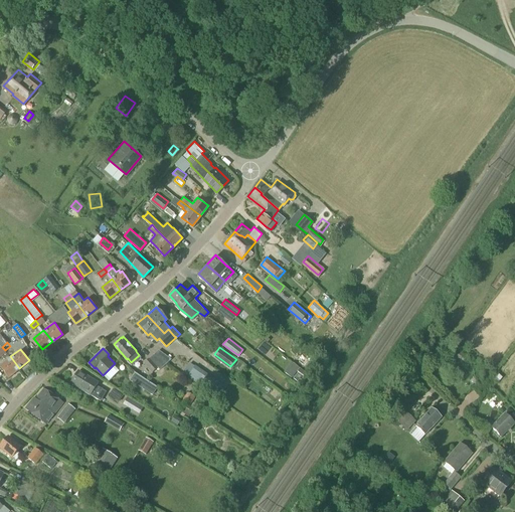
[(149,357),(156,366),(158,369),(166,362),(154,353),(149,357)]
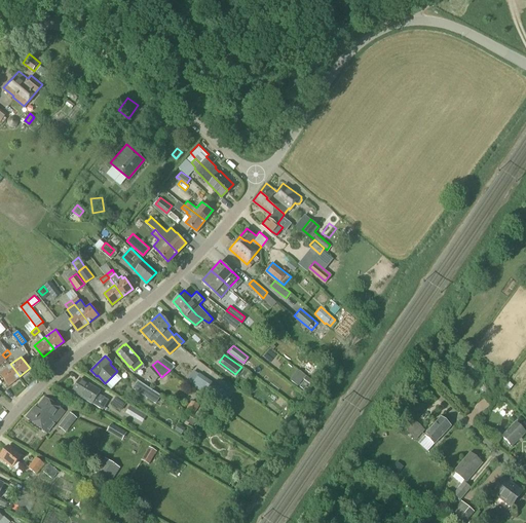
[(20,376),(10,364),(0,372),(9,383),(20,376)]
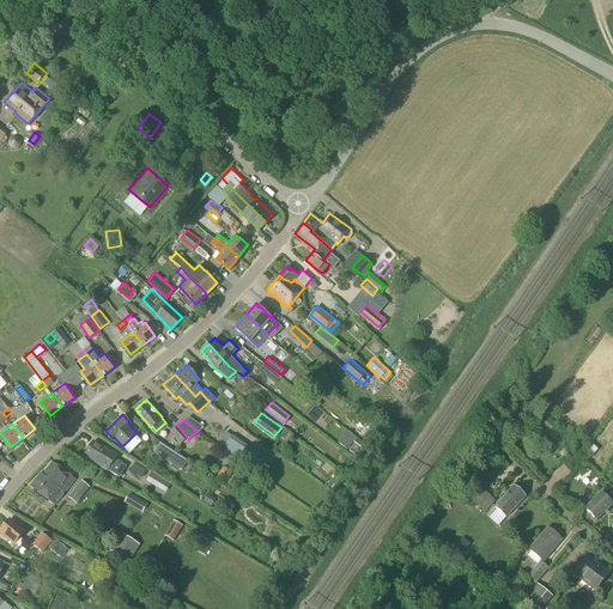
[(171,430),(181,440),(186,436),(177,425),(176,425),(171,430)]
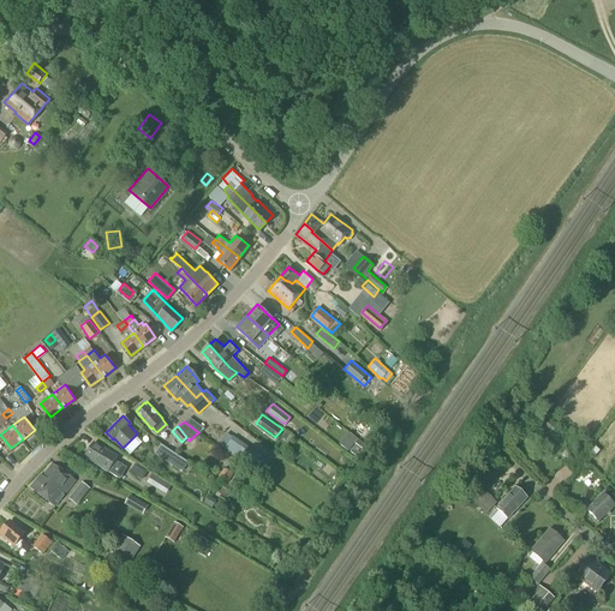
[(216,443),(224,448),(232,436),(225,431),(216,443)]
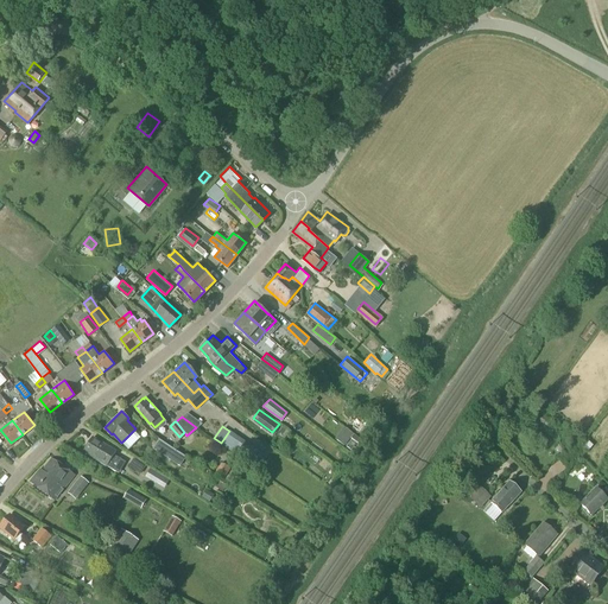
[(229,431),(221,443),(220,443),(257,469),(265,456),(229,431)]
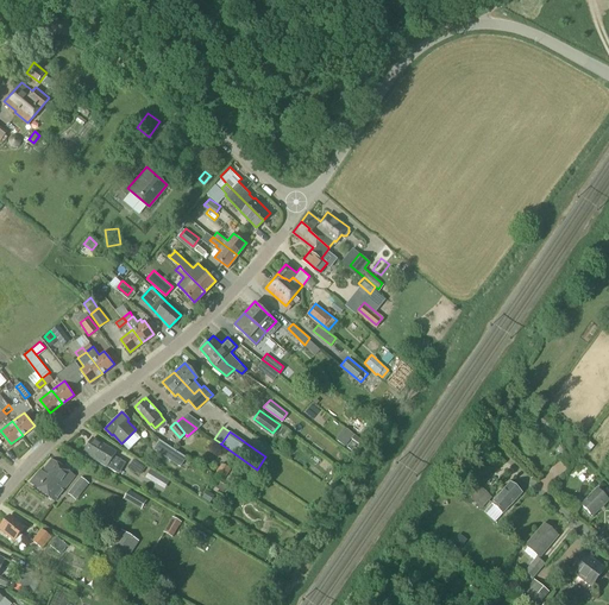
[(362,439),(355,433),(351,438),(358,442),(362,439)]
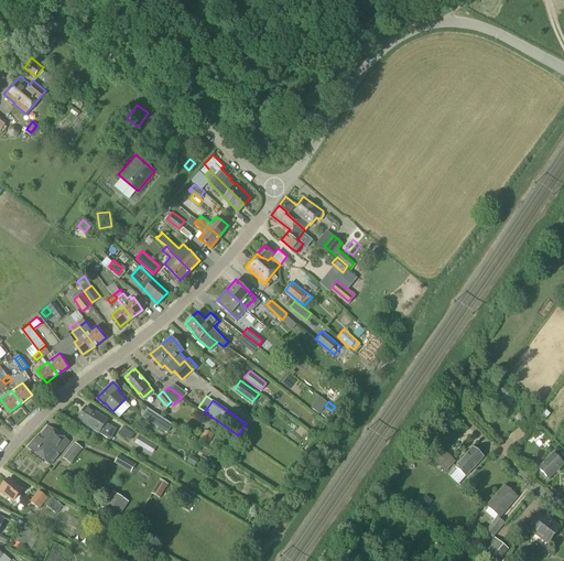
[(77,417),(107,435),(114,425),(105,420),(107,417),(86,403),(77,417)]
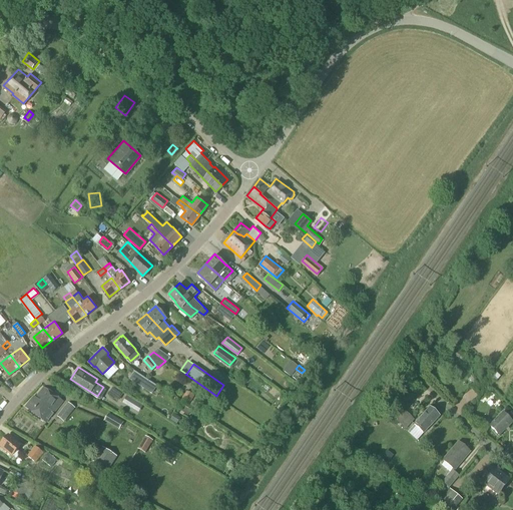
[(129,377),(151,392),(156,385),(134,370),(129,377)]
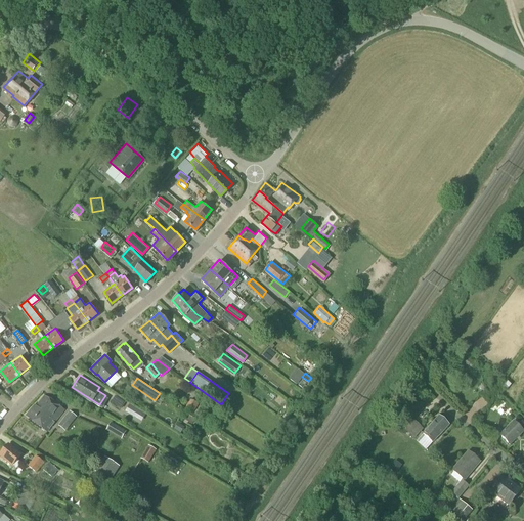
[(480,394),(489,402),(500,392),(491,383),(480,394)]
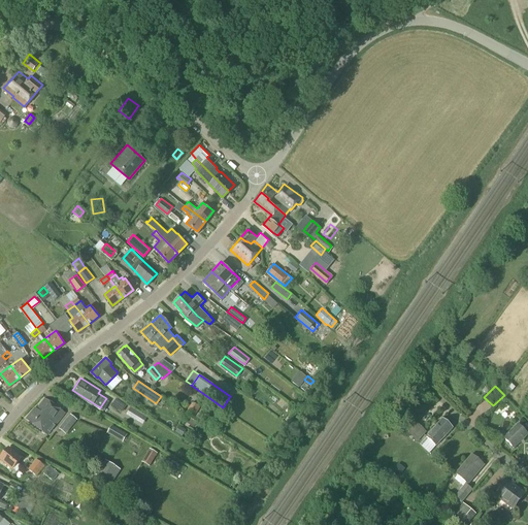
[(26,417),(47,432),(64,412),(44,396),(36,407),(34,405),(26,417)]
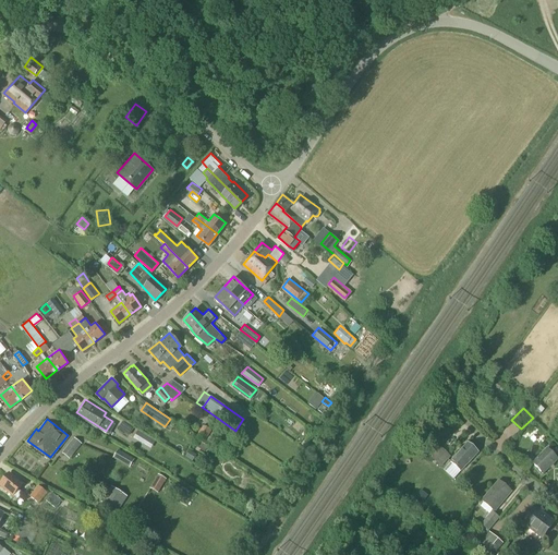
[(134,427),(124,420),(118,429),(129,436),(134,427)]
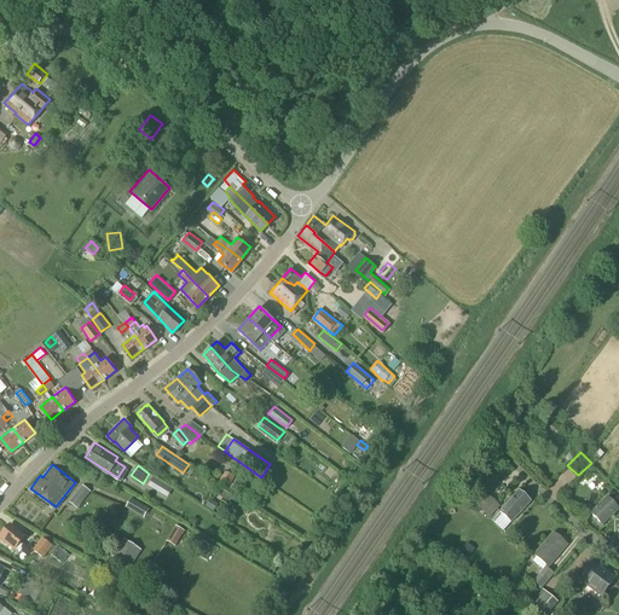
[(218,481),(225,486),(233,475),(226,469),(218,481)]
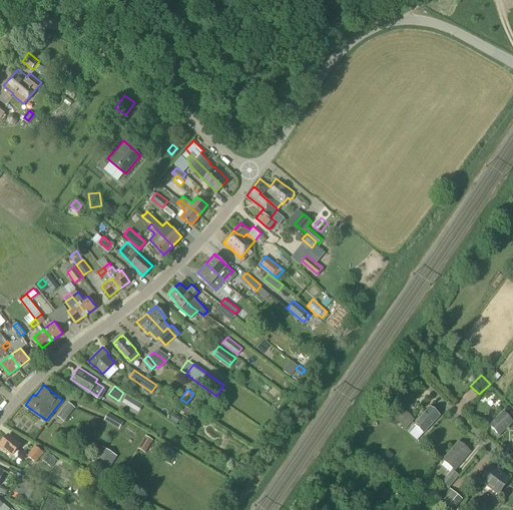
[(122,401),(138,411),(142,405),(126,395),(122,401)]
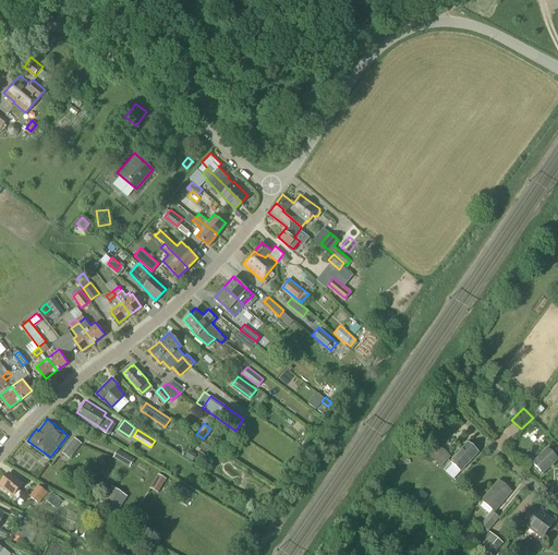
[(62,450),(70,457),(81,442),(73,436),(62,450)]
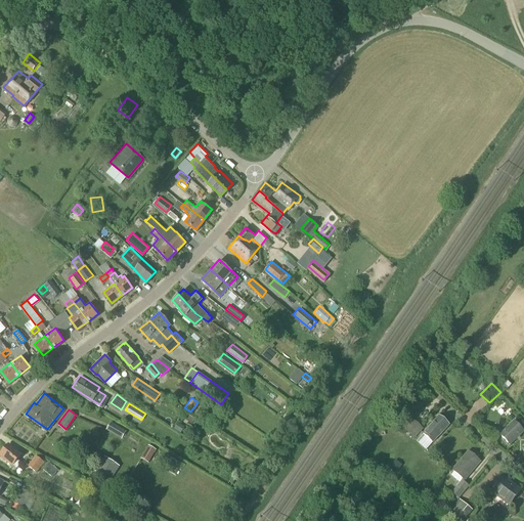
[(423,431),(432,440),(437,434),(438,434),(448,423),(438,414),(428,425),(428,426),(423,431)]
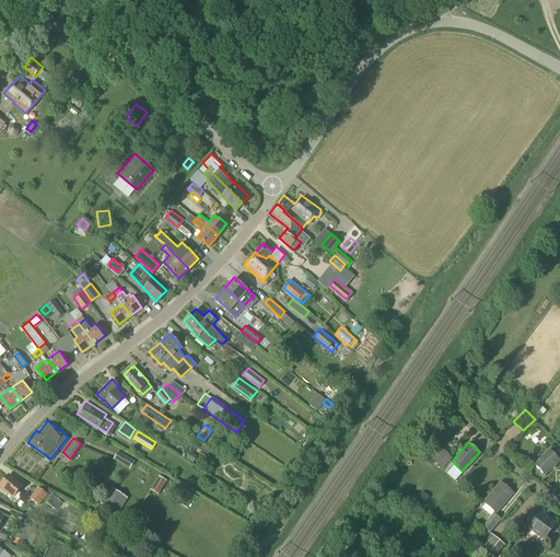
[(431,456),(442,466),(452,455),(441,447),(431,456)]
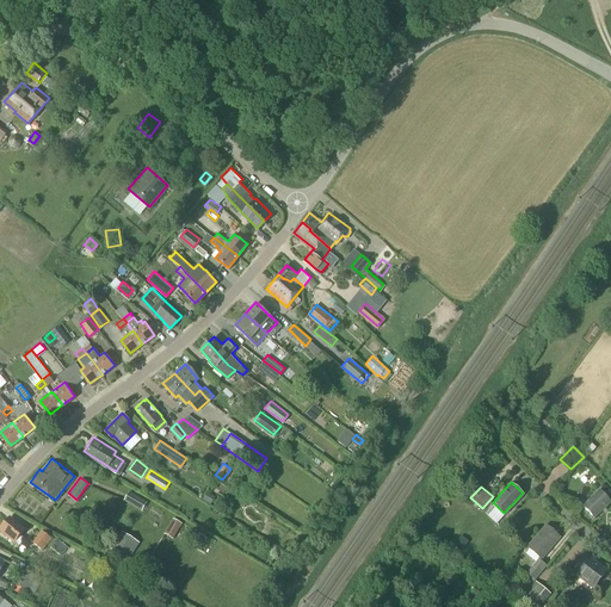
[(582,503),(594,515),(610,499),(598,488),(582,503)]
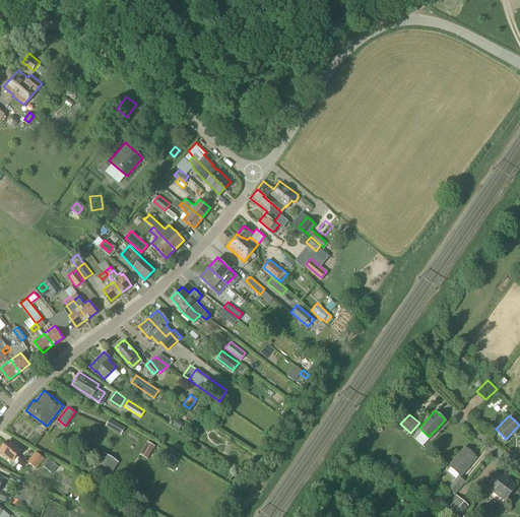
[(172,424),(178,428),(182,422),(176,417),(172,424)]
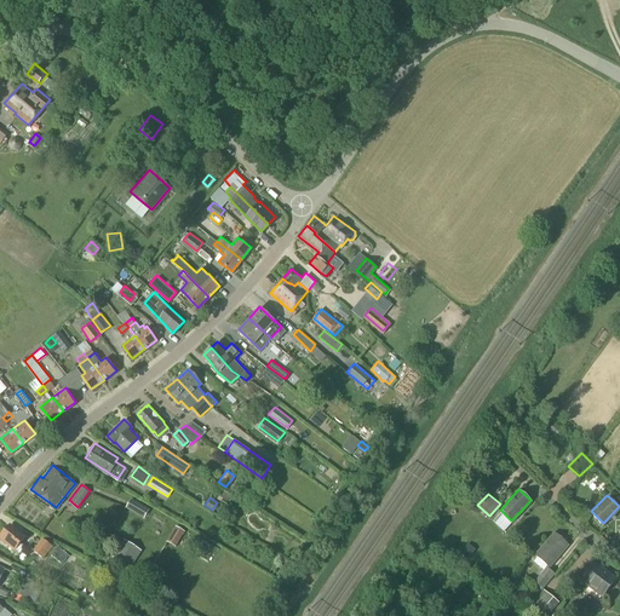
[(137,512),(143,514),(148,506),(142,502),(137,512)]
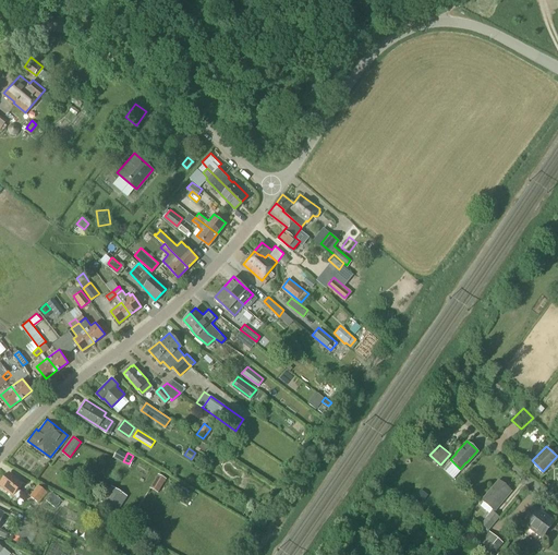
[(0,481),(0,483),(12,494),(22,482),(9,471),(0,481)]
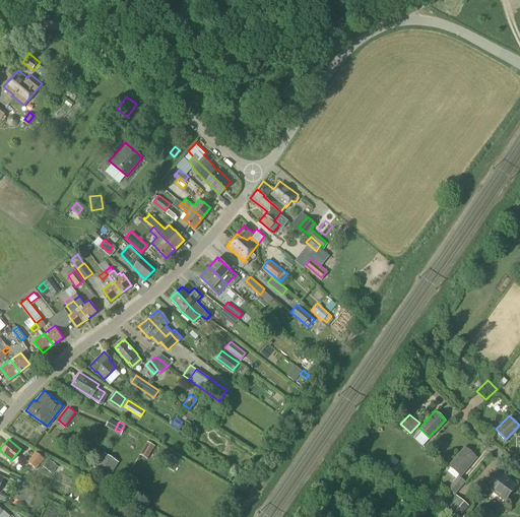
[(140,452),(147,456),(153,444),(147,440),(140,452)]
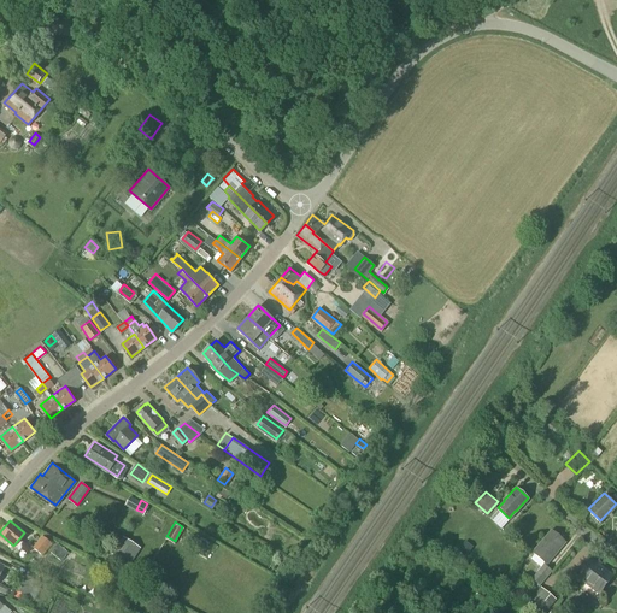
[(533,550),(546,561),(564,540),(551,529),(533,550)]
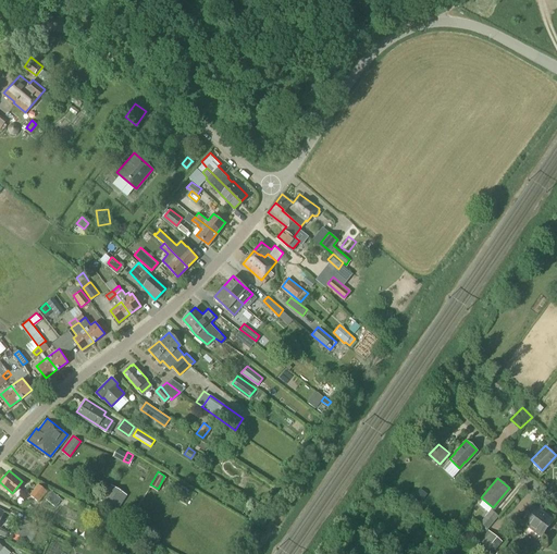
[(29,493),(38,500),(46,490),(37,483),(29,493)]
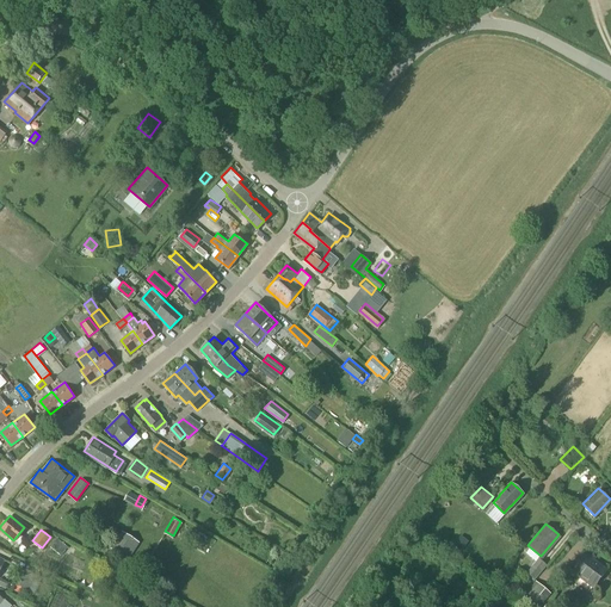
[(116,550),(127,557),(137,540),(127,533),(116,550)]
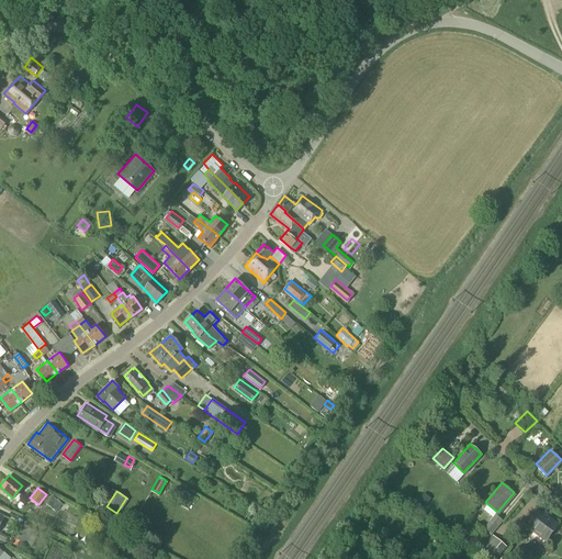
[(423,505),(429,496),(423,492),(416,501),(423,505)]
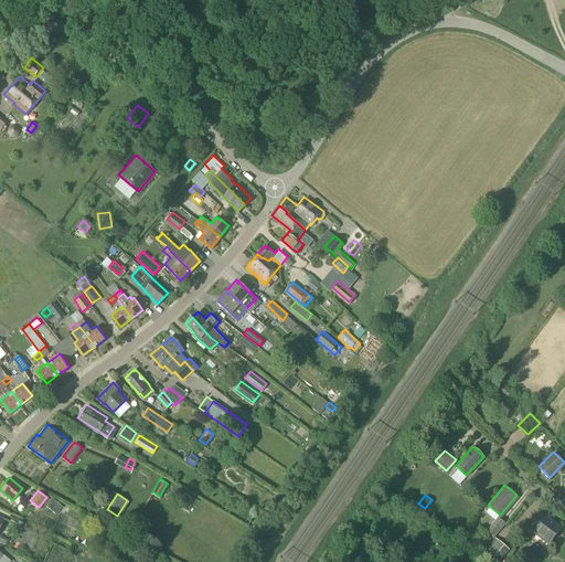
[(46,504),(56,511),(62,505),(52,497),(46,504)]
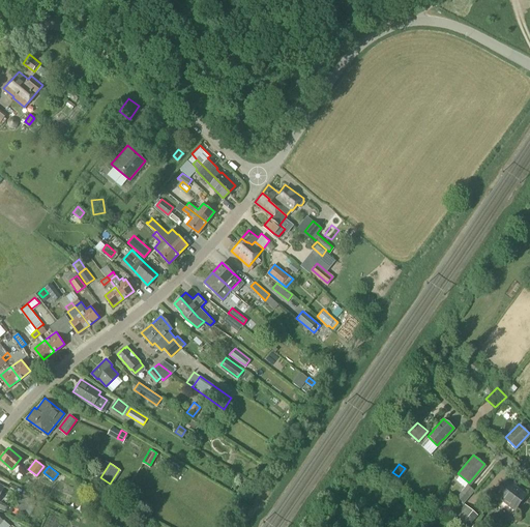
[(58,484),(64,476),(61,473),(54,480),(58,484)]
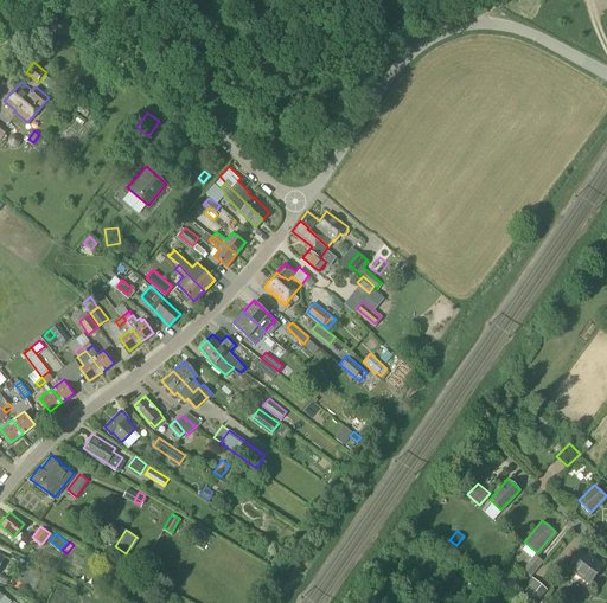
[(568,566),(588,582),(602,564),(581,547),(568,566)]
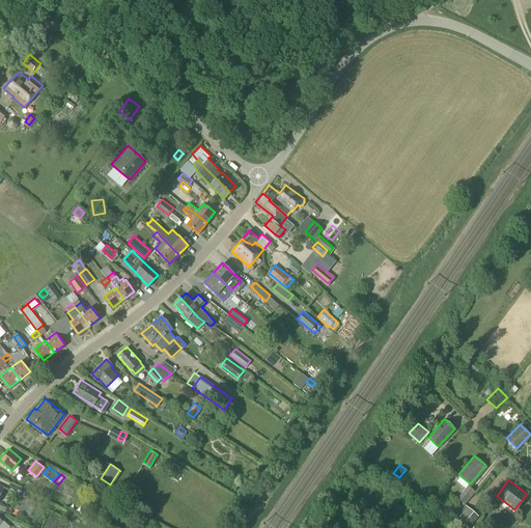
[(457,497),(464,502),(474,490),(468,484),(457,497)]
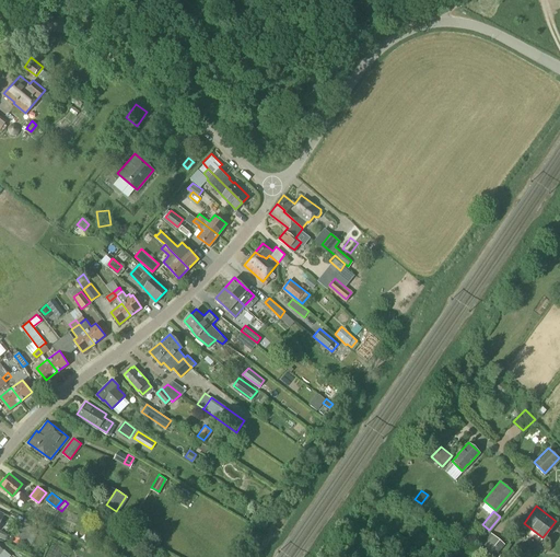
[(14,534),(23,538),(31,525),(22,521),(14,534)]
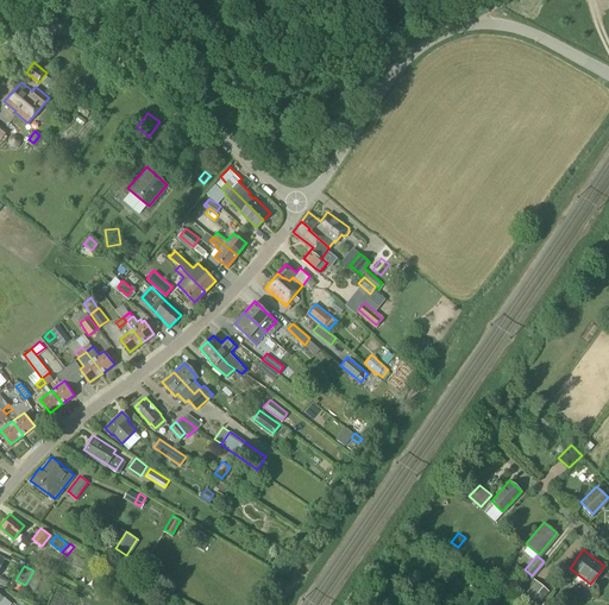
[(519,592),(533,604),(534,604),(548,588),(533,577),(519,592)]
